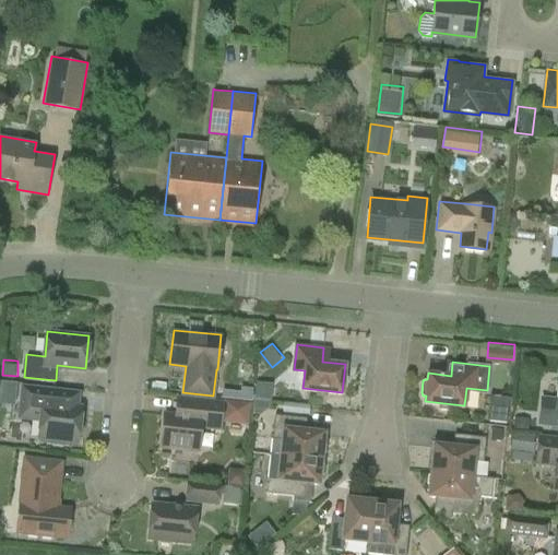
[(0,378),(0,400),(15,402),(18,380),(0,378)]
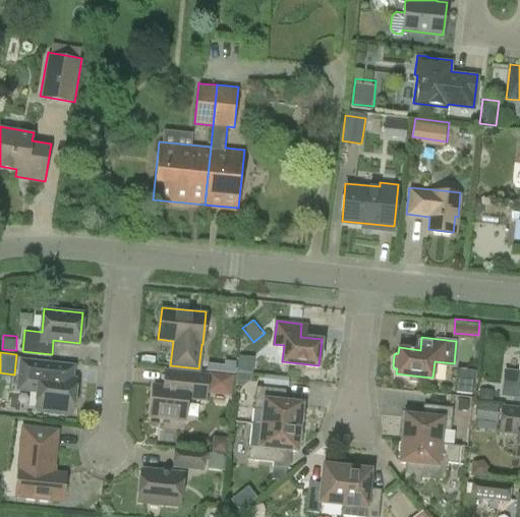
[(239,354),(237,368),(252,370),(253,358),(251,355),(239,354)]
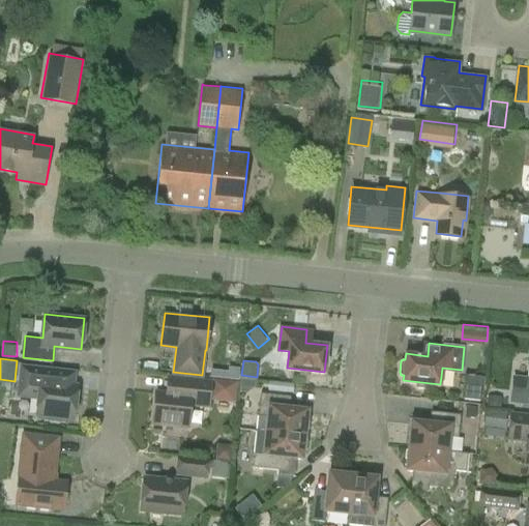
[(17,396),(39,398),(37,413),(72,417),(77,385),(60,383),(61,368),(20,362),(17,396)]
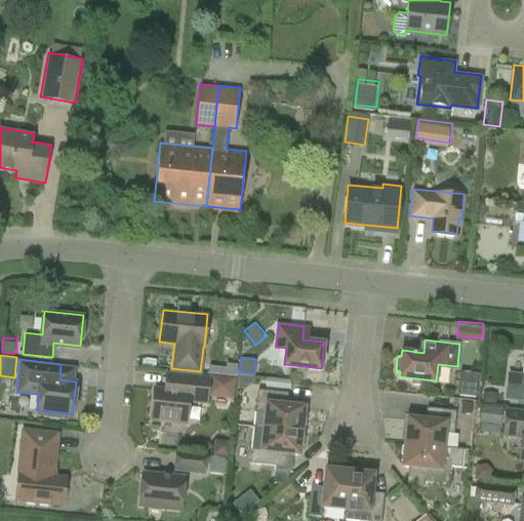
[(219,395),(237,396),(238,359),(222,359),(219,395)]
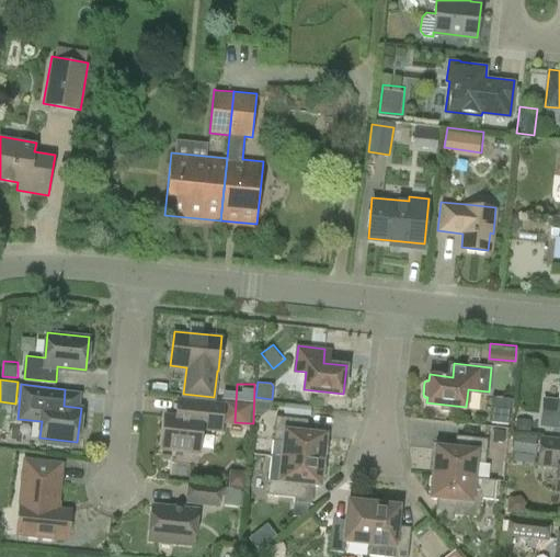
[(493,396),(491,420),(509,421),(511,397),(493,396)]
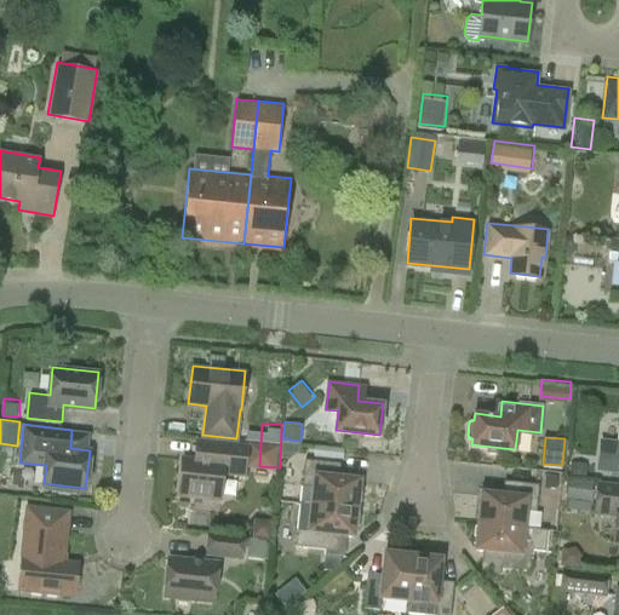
[(198,438),(195,458),(183,457),(178,494),(221,498),(223,472),(245,473),(247,444),(198,438)]
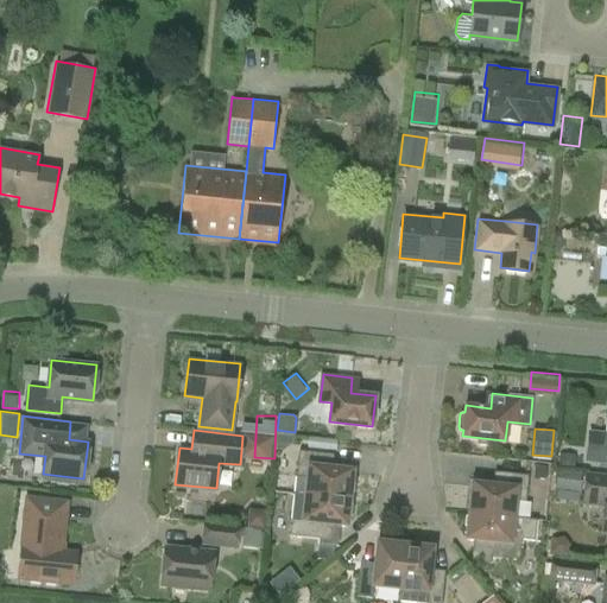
[(606,432),(590,431),(587,459),(606,461),(606,432)]
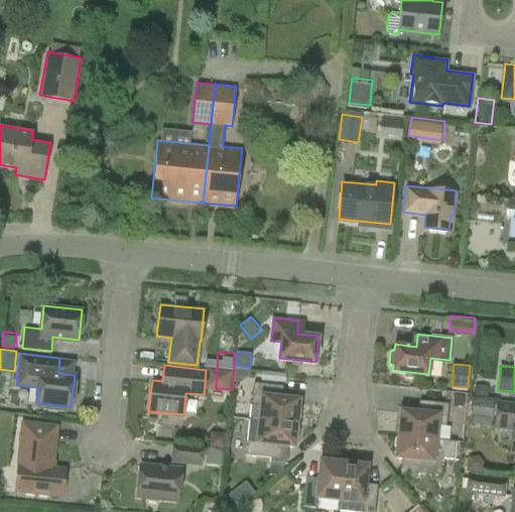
[(263,370),(262,378),(279,379),(279,371),(263,370)]
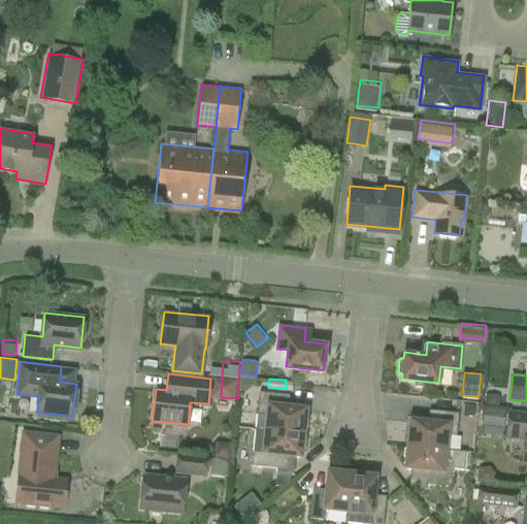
[(260,390),(256,426),(303,431),(305,408),(284,405),(285,393),(260,390)]
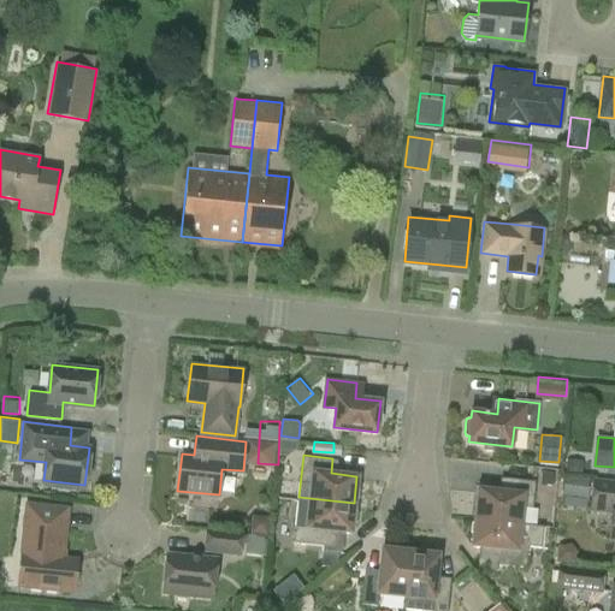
[(589,496),(591,476),(566,474),(563,493),(589,496)]
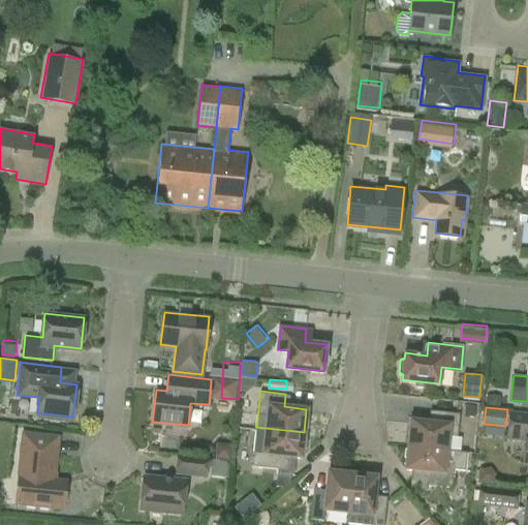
[(411,421),(409,443),(446,448),(447,434),(458,435),(460,412),(435,409),(433,423),(411,421)]
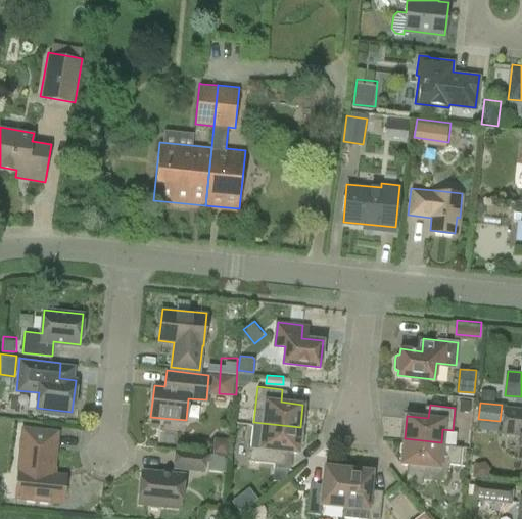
[(502,431),(520,433),(518,456),(521,456),(521,408),(505,407),(502,431)]
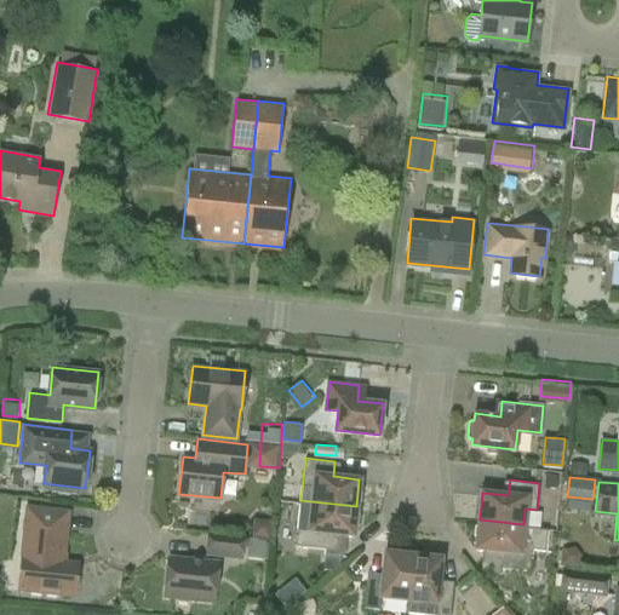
[(301,500),(298,517),(296,544),(326,547),(327,532),(353,535),(356,506),(301,500)]
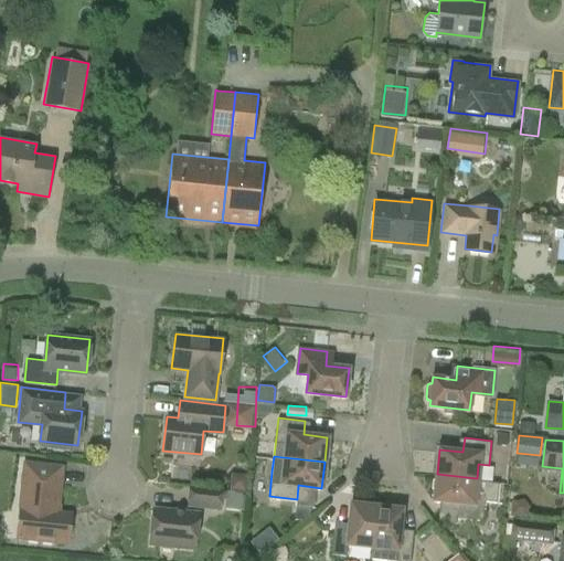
[(61,467),(25,463),(18,536),(67,541),(71,514),(56,512),(61,467)]
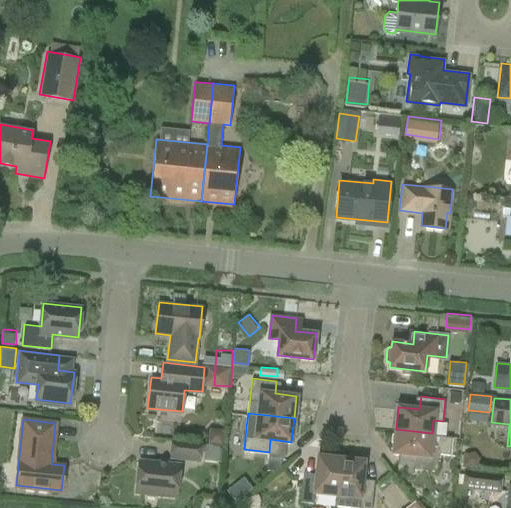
[(453,436),(432,433),(396,429),(393,453),(415,455),(413,468),(438,470),(440,452),(451,454),(453,436)]
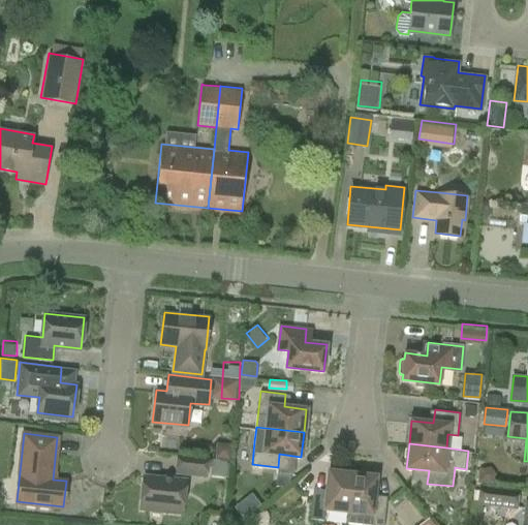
[(210,455),(178,452),(176,472),(208,475),(210,455)]
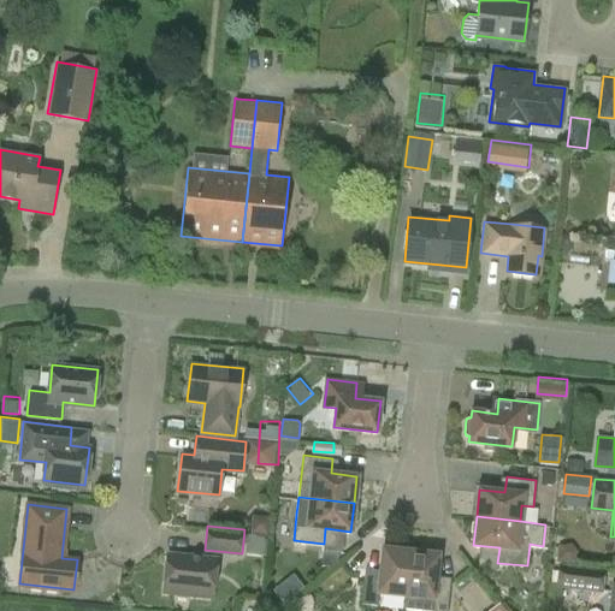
[(378,592),(406,595),(411,552),(383,549),(380,575),(365,573),(361,603),(377,604),(378,592)]
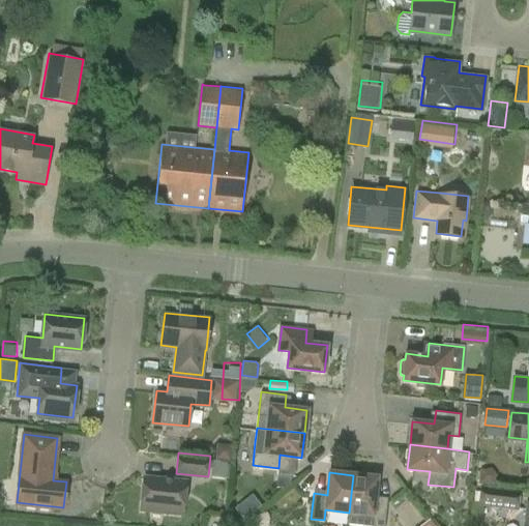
[(348,523),(361,524),(379,525),(384,525),(387,501),(375,499),(377,477),(353,475),(349,513),(348,523)]
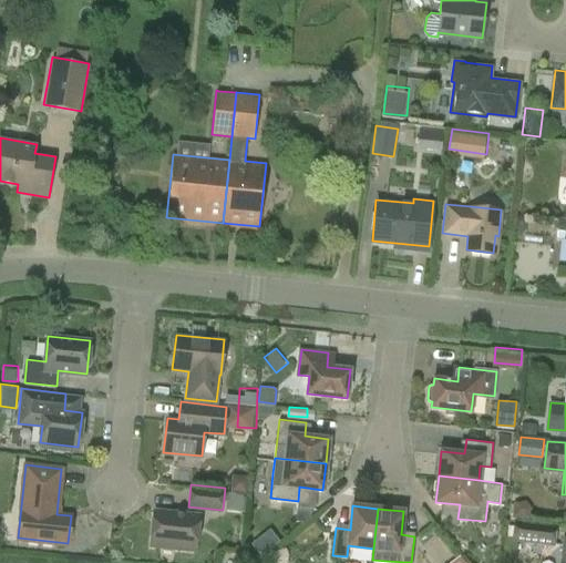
[(195,549),(198,515),(154,511),(151,544),(195,549)]
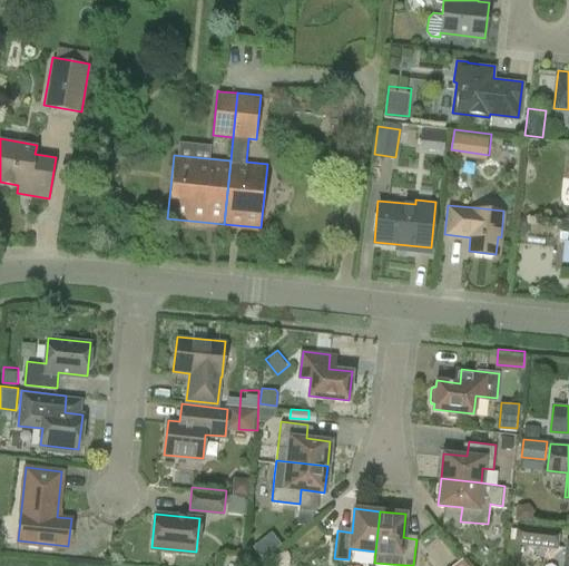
[(516,521),(514,538),(558,543),(560,527),(516,521)]
